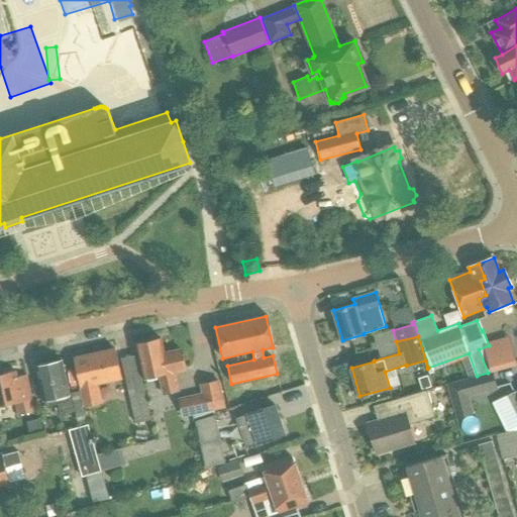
[(164,351),(161,339),(135,344),(143,378),(158,375),(163,395),(180,391),(176,373),(187,371),(182,347),(164,351)]
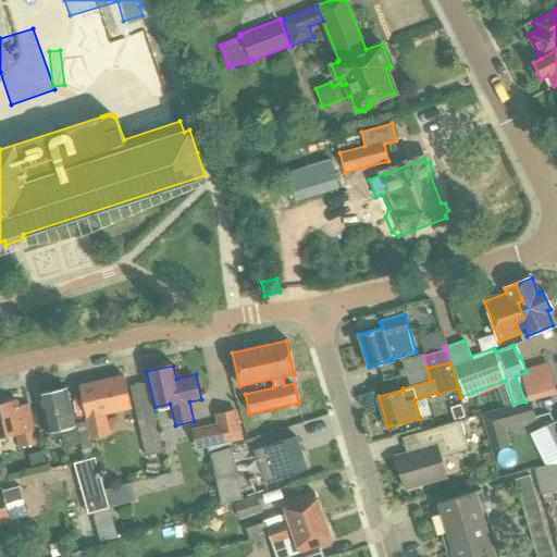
[(89,438),(110,434),(106,413),(131,408),(123,376),(79,386),(87,418),(85,418),(89,438)]
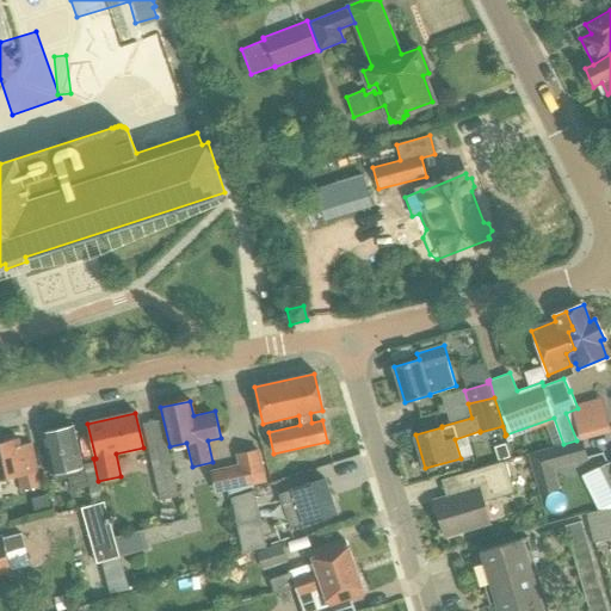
[(158,488),(176,483),(161,419),(142,424),(158,488)]
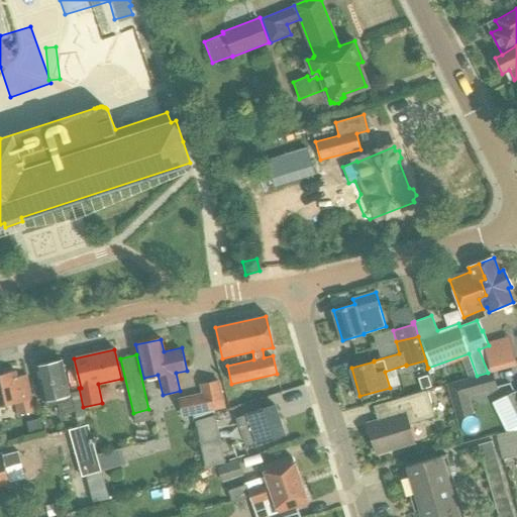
[(78,427),(87,425),(79,391),(69,393),(62,360),(37,367),(43,396),(45,406),(59,404),(61,414),(74,411),(78,427)]
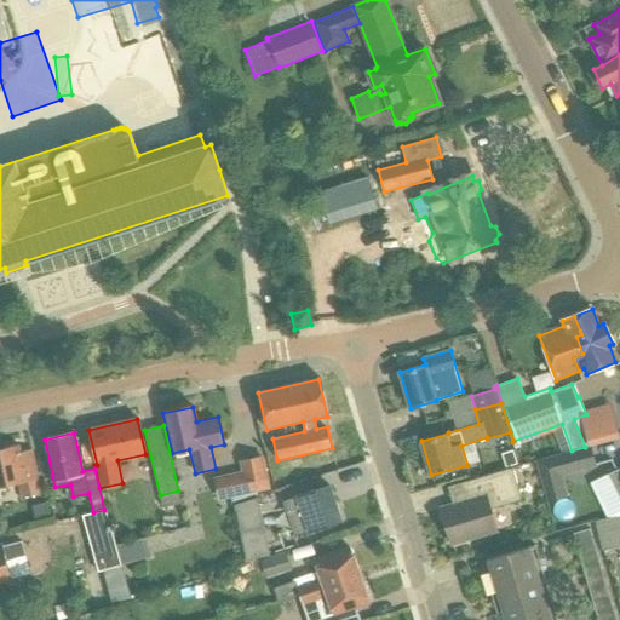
[(18,452),(17,445),(0,448),(0,487),(17,483),(21,498),(42,493),(33,449),(18,452)]
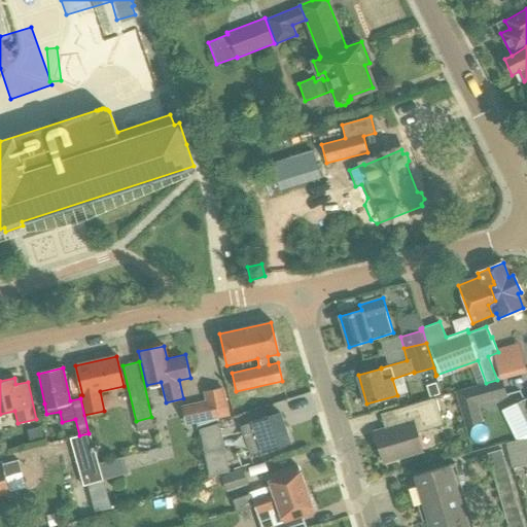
[(475,405),(506,396),(502,379),(497,380),(486,383),(469,387),(475,405)]
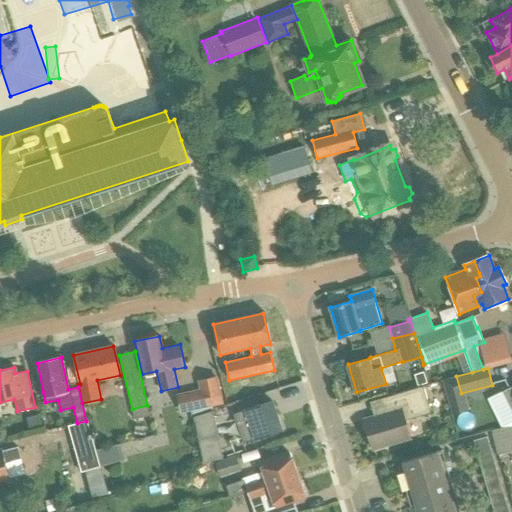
[(180,413),(223,404),(217,376),(197,380),(199,389),(176,394),(180,413)]
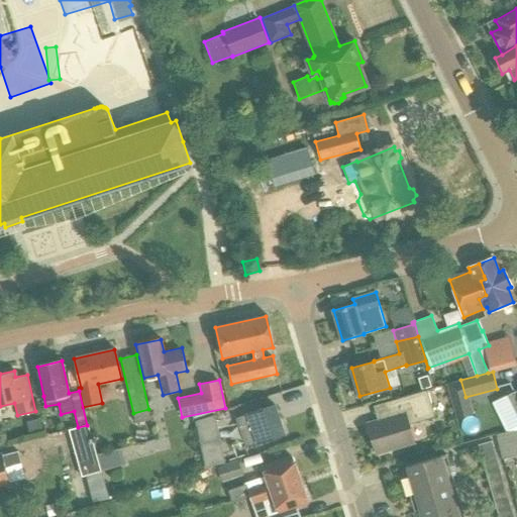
[(376,452),(413,441),(408,424),(435,417),(427,390),(373,406),(377,421),(368,424),(376,452)]
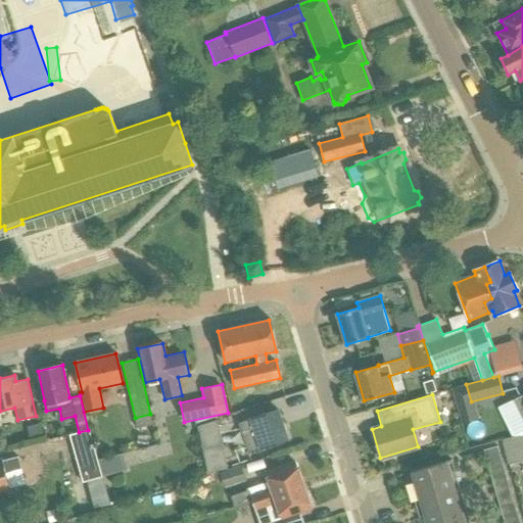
[(522,394),(513,399),(522,420),(522,394)]
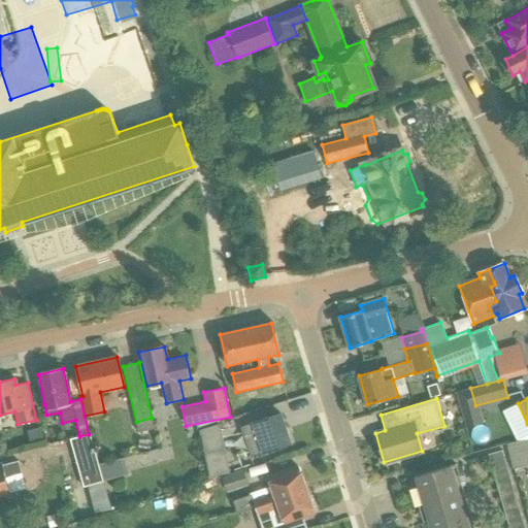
[(262,454),(269,451),(269,449),(290,442),(282,411),(260,418),(260,419),(251,422),(252,423),(240,427),(251,457),(261,453),(262,454)]
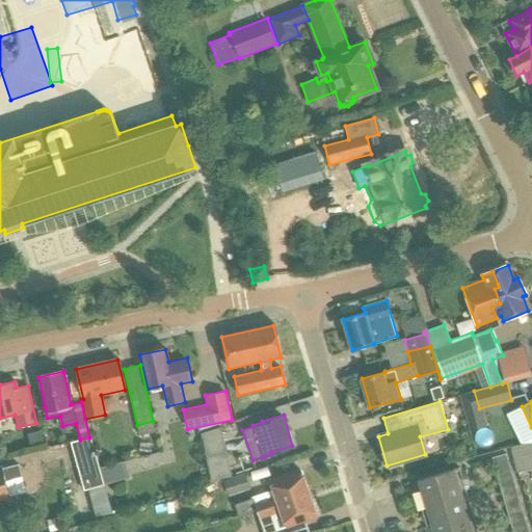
[(203,433),(208,457),(227,453),(221,427),(203,433)]
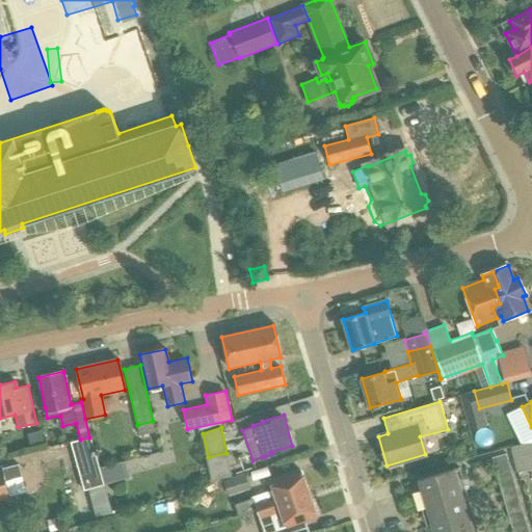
[(90,436),(89,437),(80,440),(71,443),(86,503),(98,500),(108,497),(90,436)]
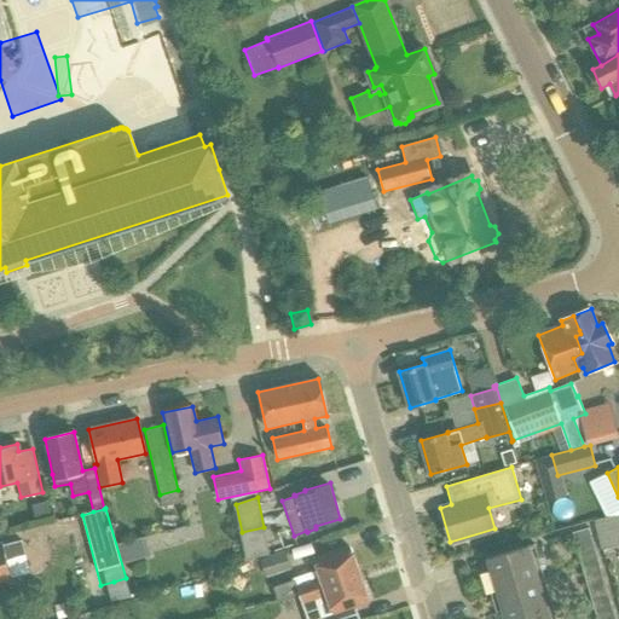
[(605,561),(618,557),(618,545),(618,544),(618,514),(594,520),(601,549),(605,561)]
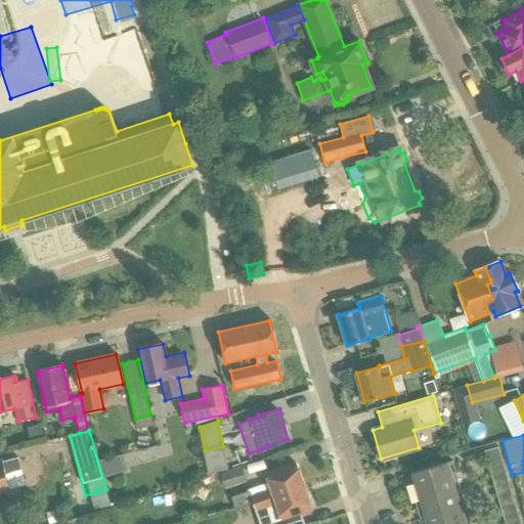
[(505,523),(521,523),(497,446),(483,451),(505,523)]
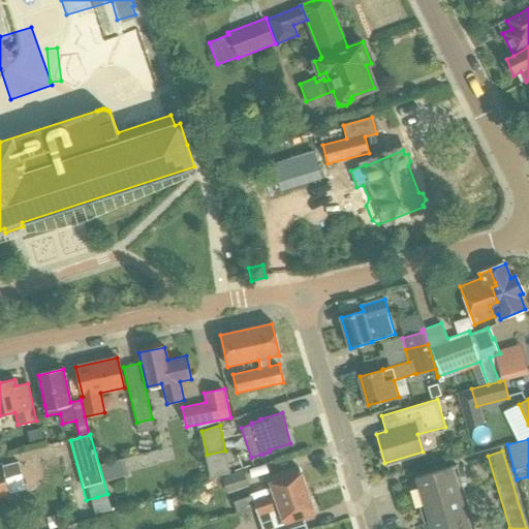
[(22,474),(19,461),(3,466),(3,465),(0,465),(0,495),(9,494),(5,478),(22,474)]
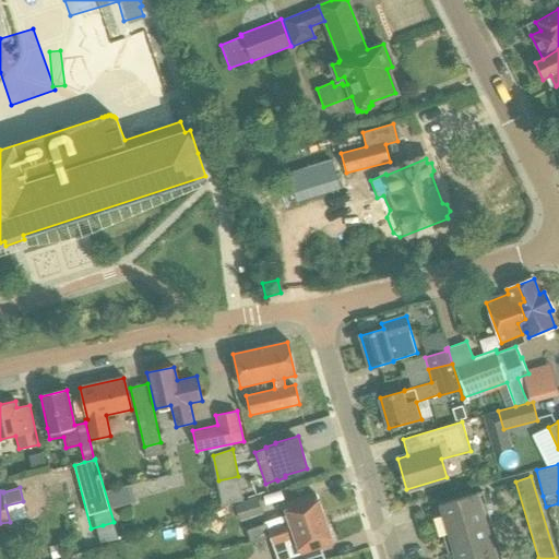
[(503,558),(484,492),(441,506),(444,518),(439,519),(450,558),(503,558)]
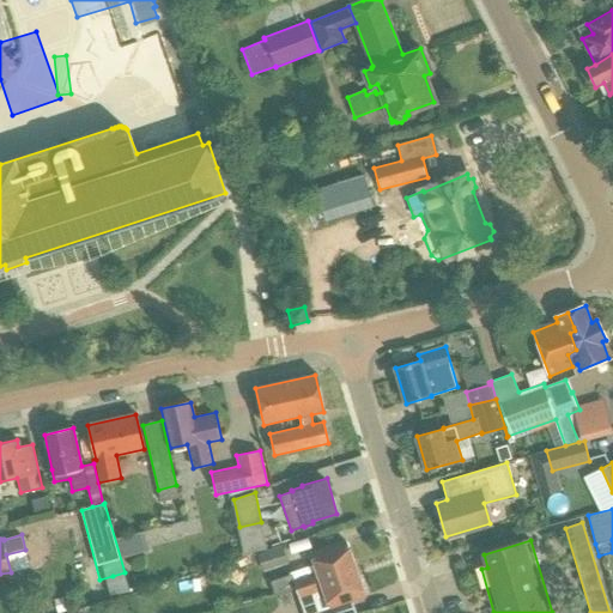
[(296,588),(354,569),(346,542),(313,553),(319,574),(314,575),(311,570),(293,576),(293,574),(271,581),(275,595),(296,588)]
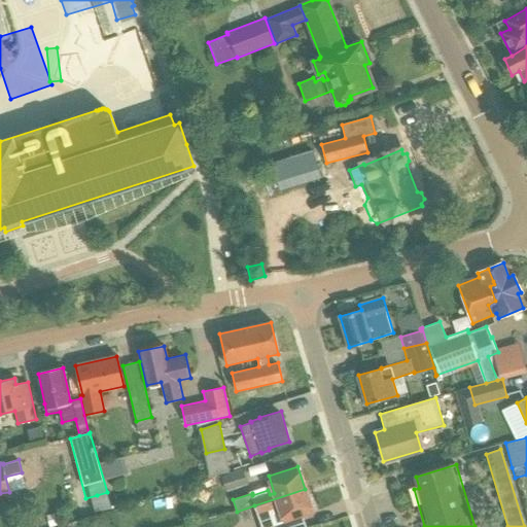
[(226,492),(248,484),(243,469),(221,477),(226,492)]
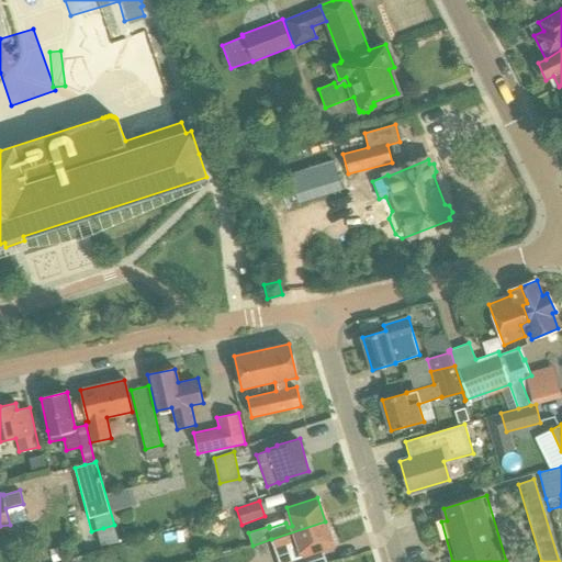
[(292,540),(296,539),(303,557),(334,547),(325,521),(271,539),(272,541),(276,551),(293,546),(292,540)]
